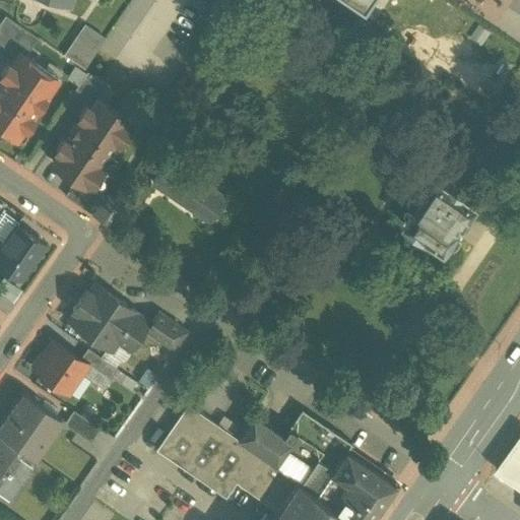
[(29,0),(69,13),(73,0),(29,0)]
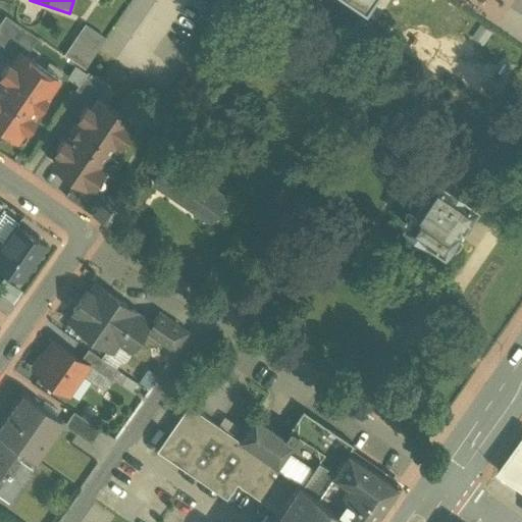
[(38,38),(5,16),(0,22),(0,44),(17,56),(19,52),(25,56),(38,38)]
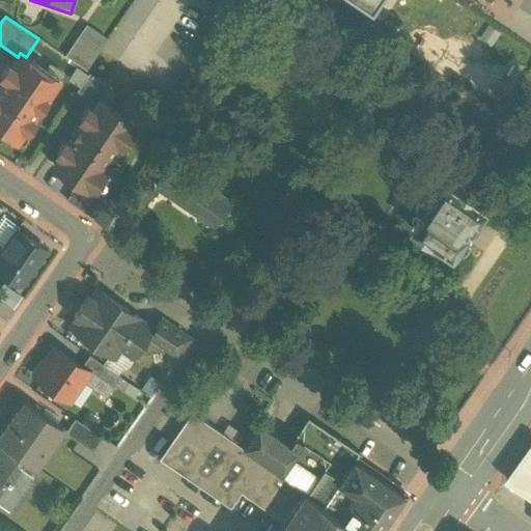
[(84,25),(71,56),(93,65),(107,34),(84,25)]
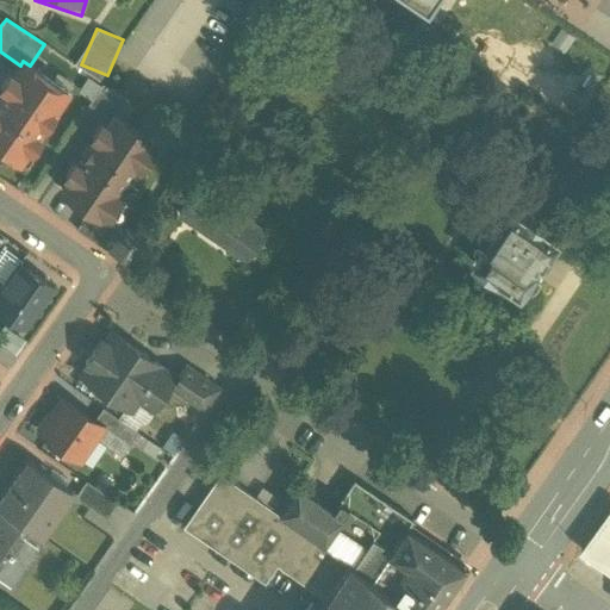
[(30,66),(23,61),(20,66),(13,75),(10,73),(0,86),(4,89),(0,94),(0,155),(8,154),(18,161),(26,148),(31,151),(39,137),(36,135),(43,125),(44,126),(54,113),(51,112),(62,97),(49,87),(54,81),(30,66)]
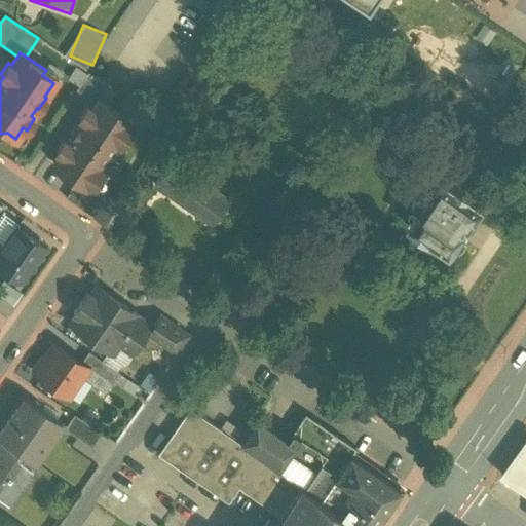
[(108,86),(88,73),(73,96),(86,106),(90,109),(98,99),(99,99),(108,86)]
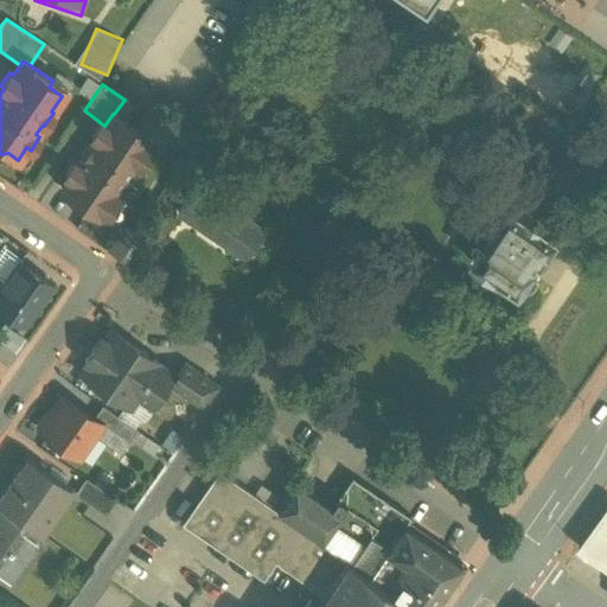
[(83,157),(78,165),(74,161),(64,174),(69,178),(62,190),(89,209),(103,218),(121,192),(116,189),(132,165),(136,168),(146,155),(141,152),(151,139),(114,114),(113,114),(104,126),(100,122),(91,135),(96,139),(91,146),(89,145),(81,155),(83,157)]
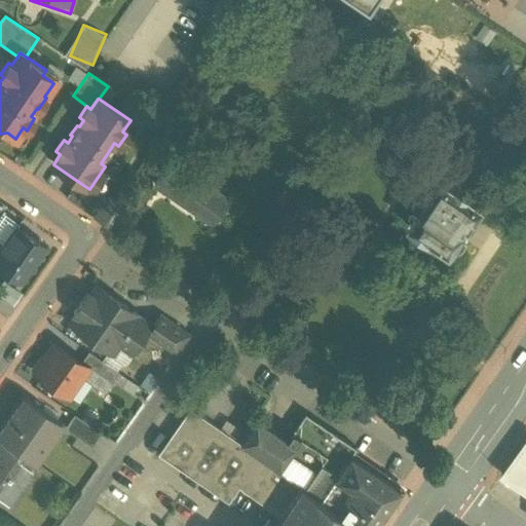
[(226,199),(170,160),(154,183),(211,222),(211,223),(211,224),(228,199),(227,198),(226,199)]
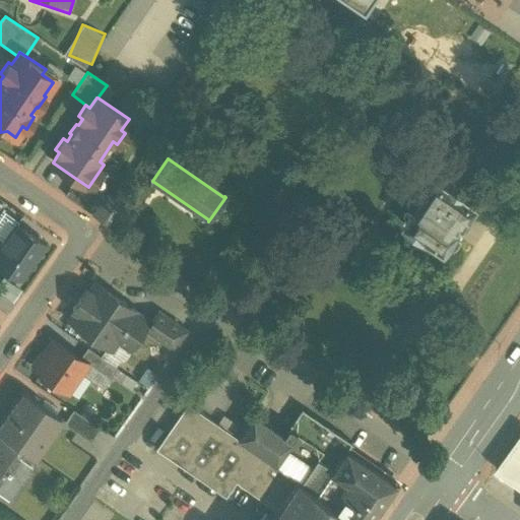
[(463,195),(437,177),(437,178),(423,168),(409,187),(414,191),(409,199),(418,205),(405,223),(427,238),(418,250),(437,262),(444,251),(446,251),(455,249),(460,242),(458,234),(477,206),(462,196),(463,195)]
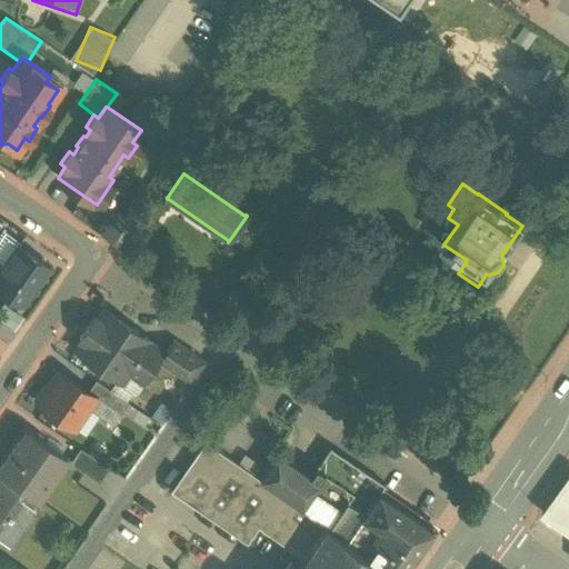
[(97,205),(83,196),(71,216),(101,236),(115,217),(97,205)]
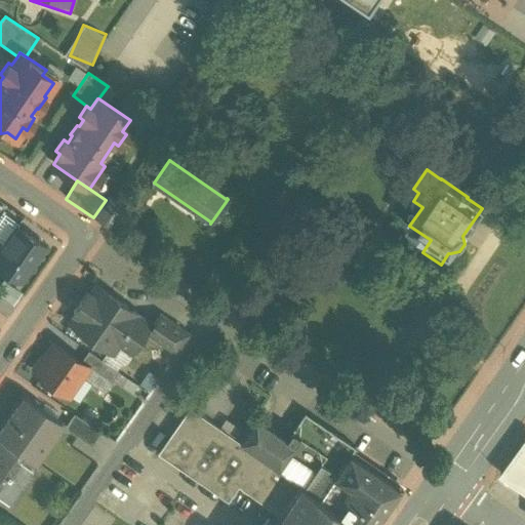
[(128,208),(109,195),(106,200),(93,217),(113,231),(128,208)]
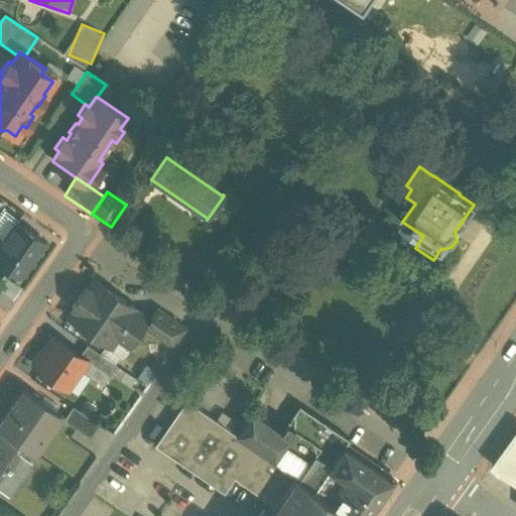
[(44,243),(16,224),(4,242),(0,239),(0,261),(20,275),(44,243)]
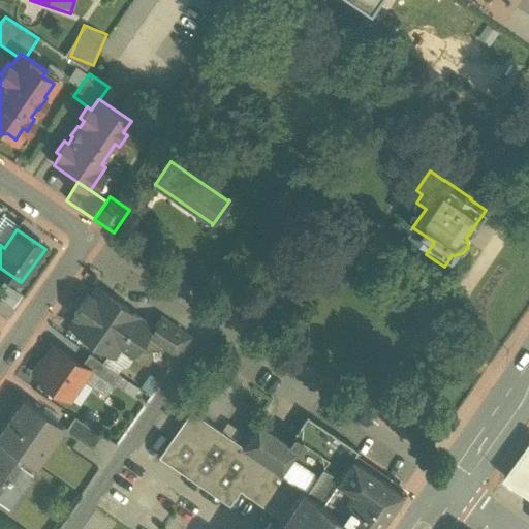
[(0,298),(17,306),(23,292),(3,283),(0,289),(0,298)]
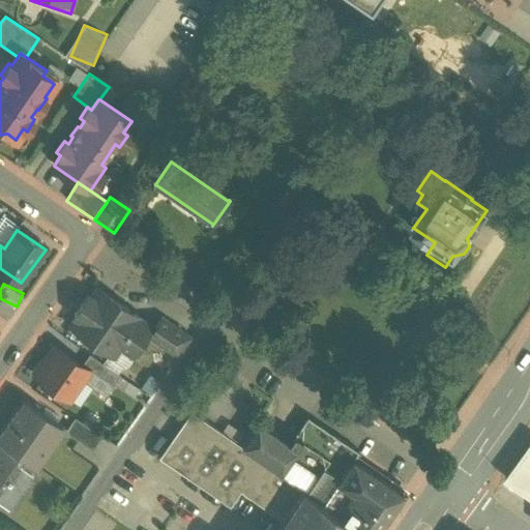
[(151,327),(96,289),(91,298),(88,296),(74,316),(78,319),(71,327),(112,355),(118,347),(131,355),(145,335),(151,327)]
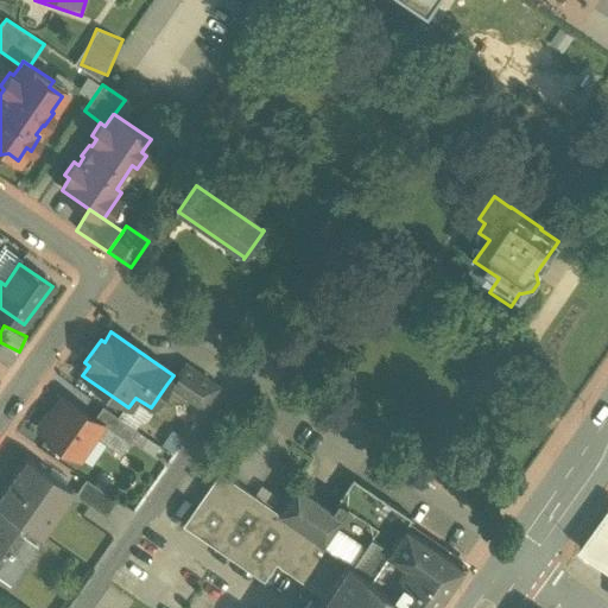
[(220,388),(185,365),(177,378),(173,375),(166,385),(203,411),(220,388)]
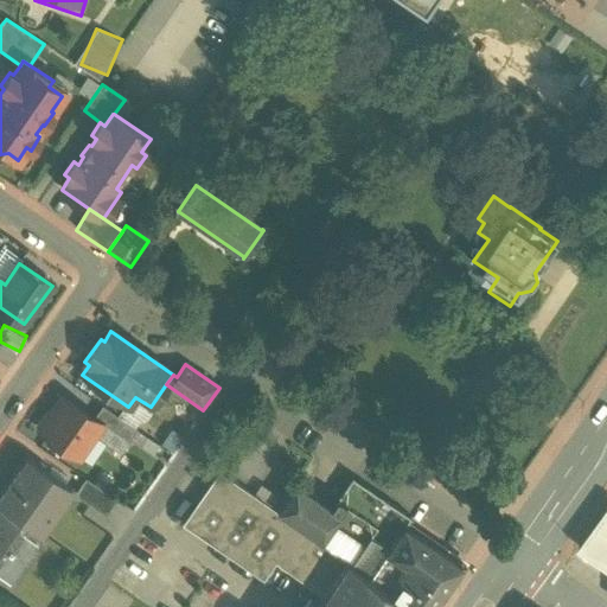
[(94,420),(62,397),(53,410),(50,411),(39,427),(39,429),(58,442),(58,446),(66,452),(70,451),(76,455),(85,441),(89,443),(94,436),(102,426),(94,420)]
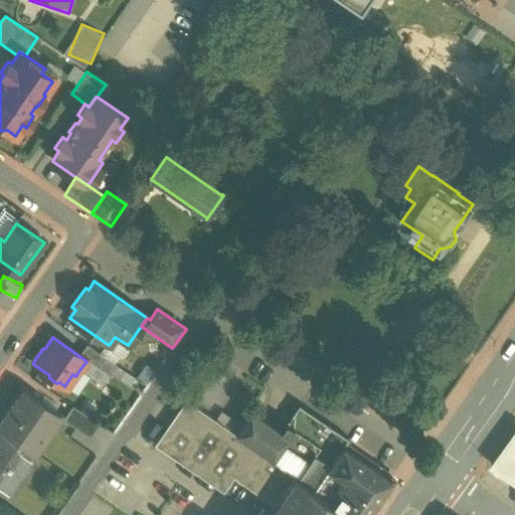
[(117,365),(87,345),(79,356),(87,361),(79,370),(103,386),(117,365)]
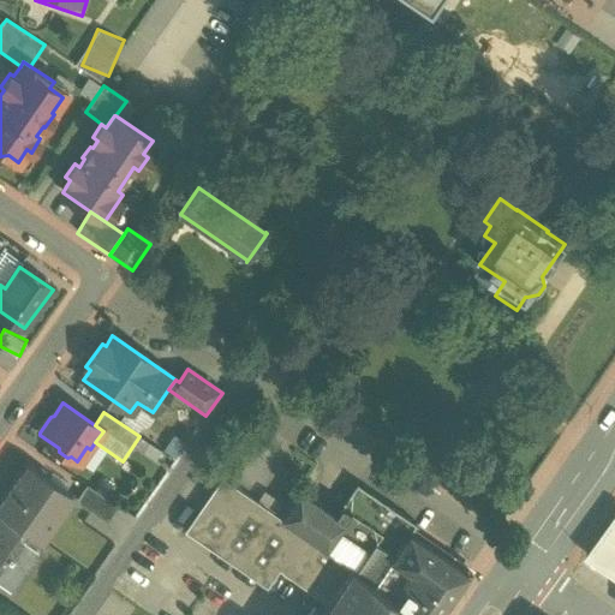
[(72,495),(29,465),(0,505),(0,512),(40,541),(72,495)]
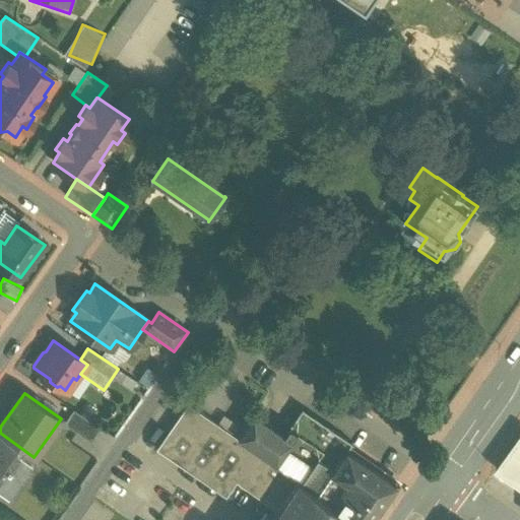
[(238,438),(187,404),(155,449),(225,498),(236,482),(276,510),(298,479),(238,438)]
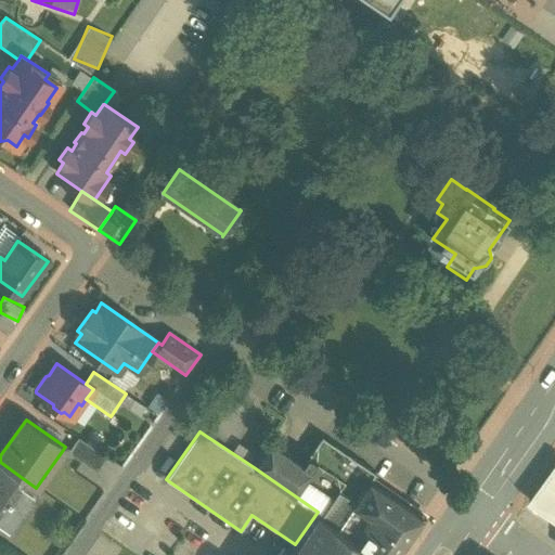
[(375,473),(322,436),(302,464),(271,442),(254,467),(318,512),(352,536),(368,513),(353,503),(371,479),(375,473)]
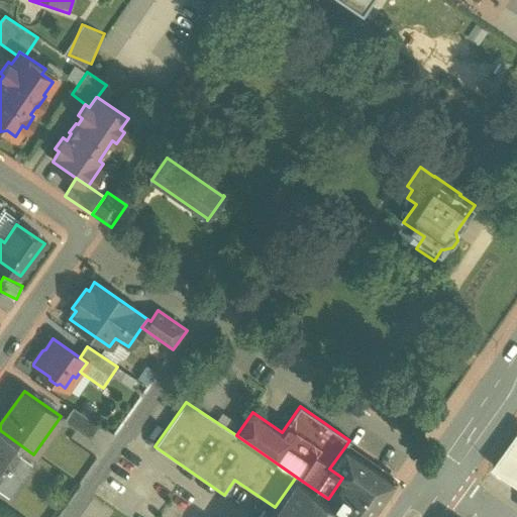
[(99,426),(73,408),(64,422),(90,440),(99,426)]
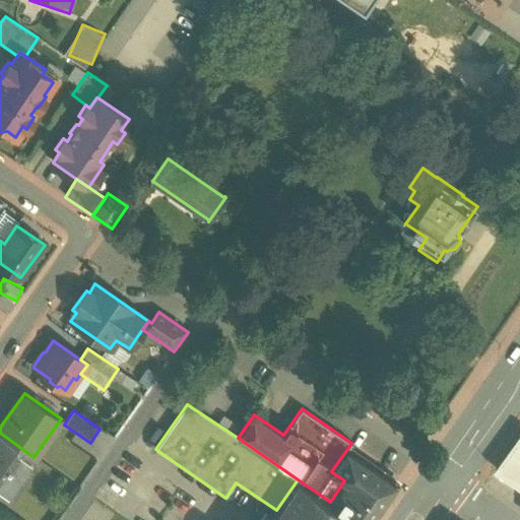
[(34,457),(0,433),(0,494),(8,500),(37,459),(34,457)]
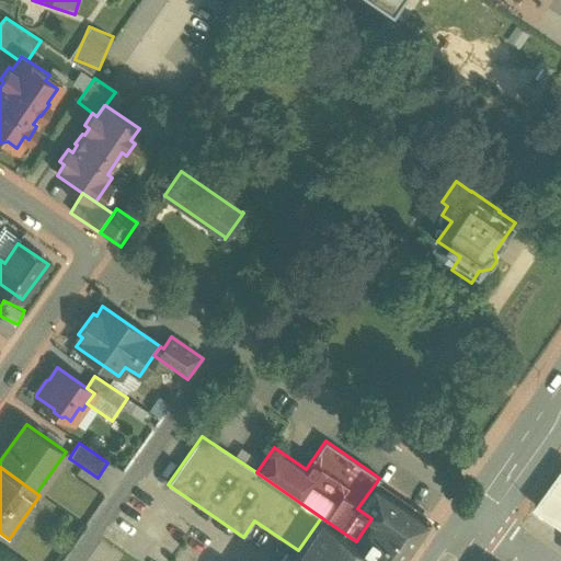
[(560,529),(560,473),(535,512),(557,527),(560,529)]
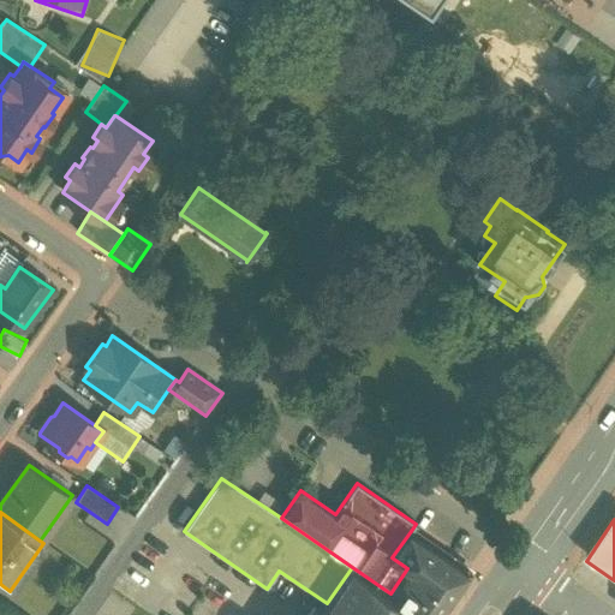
[(437,614),(469,571),(411,531),(392,557),(407,568),(390,593),(418,614),(419,614),(437,614)]
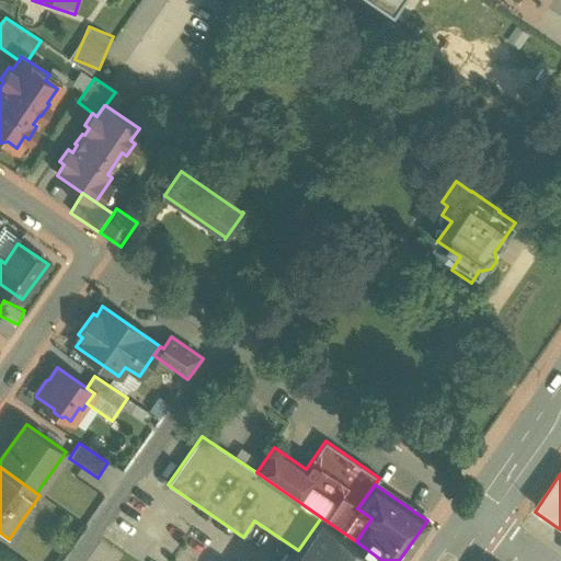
[(356,541),(321,517),(298,550),(289,560),(380,560),(381,560),(356,541)]
